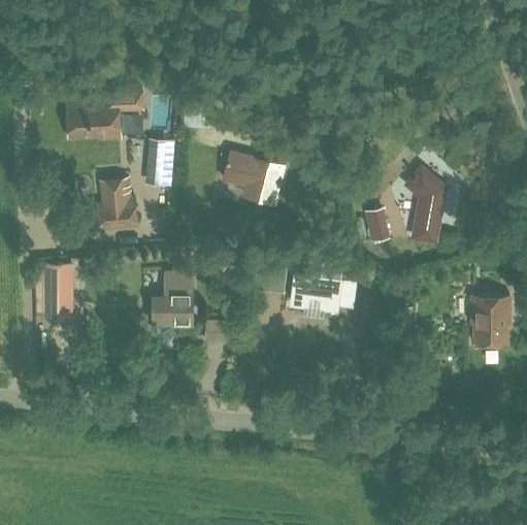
[(210,88),(185,87),(184,130),(209,132),(211,100),(209,99),(210,88)]
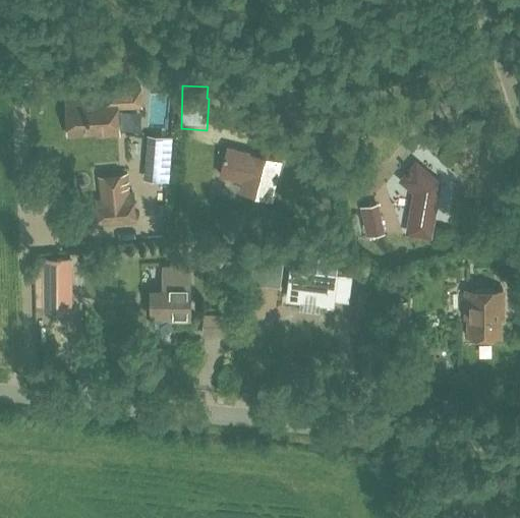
[(105,98),(66,100),(67,133),(97,132),(97,135),(115,134),(114,105),(118,105),(118,109),(136,108),(136,87),(105,88),(105,98)]
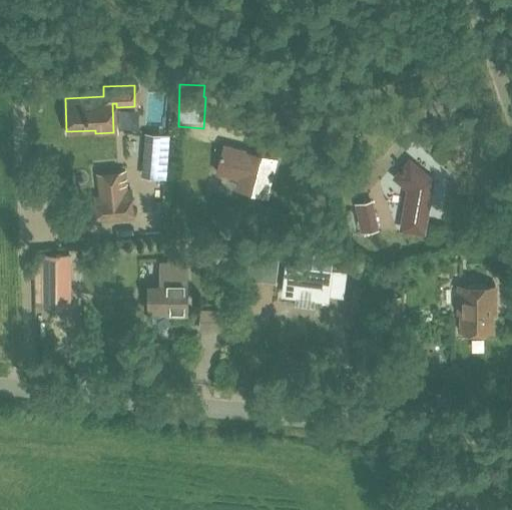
[(152,128),(151,174),(176,175),(177,129),(152,128)]
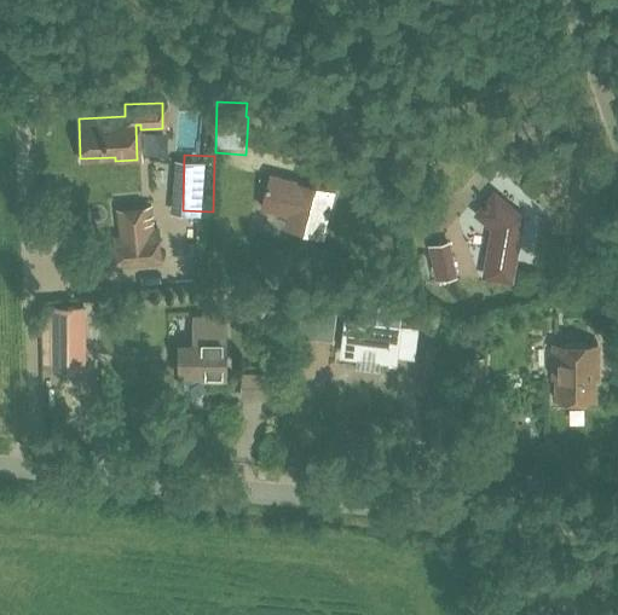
[(323,242),(335,193),(295,183),(269,177),(260,210),(287,218),(283,230),(323,242)]
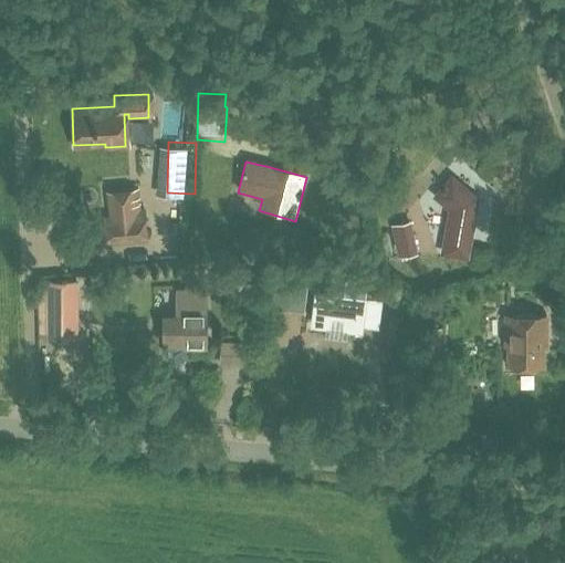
[(449,184),(443,190),(440,188),(438,190),(441,194),(435,200),(450,212),(446,235),(441,258),(462,262),(467,239),(473,209),(474,209),(475,208),(473,207),(471,202),(473,200),(472,199),(470,201),(449,184)]
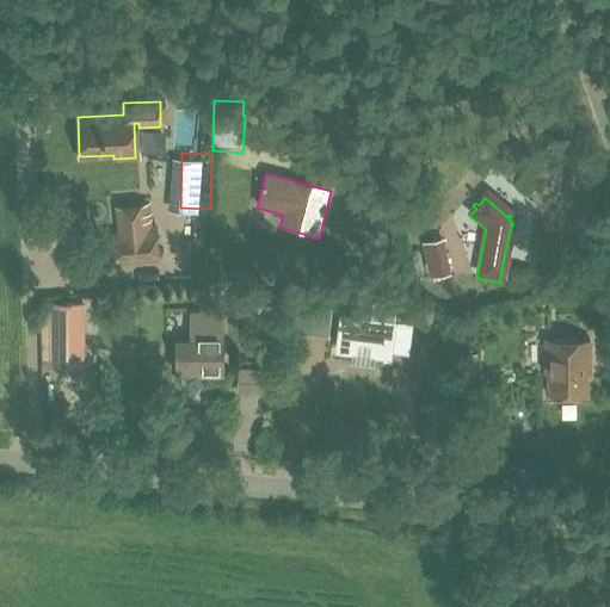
[(112,265),(160,261),(156,227),(146,227),(145,205),(115,208),(117,234),(110,234),(112,265)]
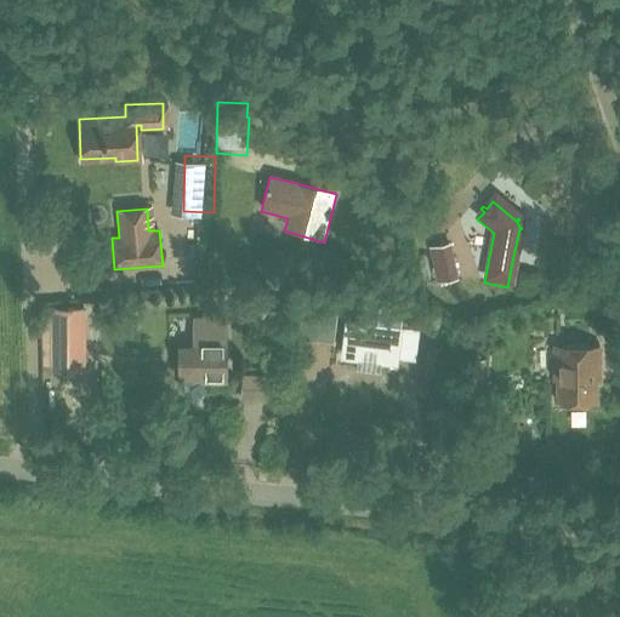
[(430,234),(445,233),(444,212),(428,213),(430,234)]
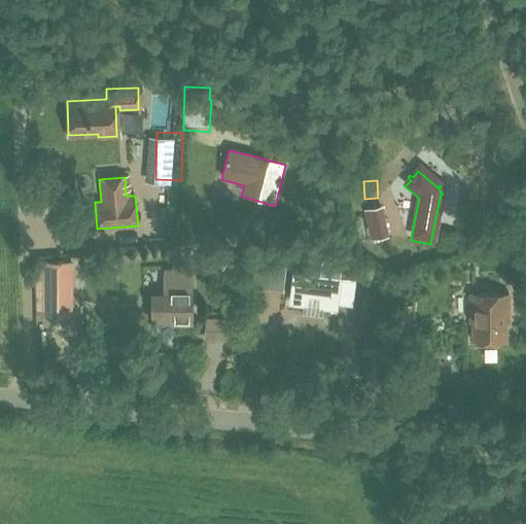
[(382,208),(363,212),(371,242),(389,238),(382,208)]
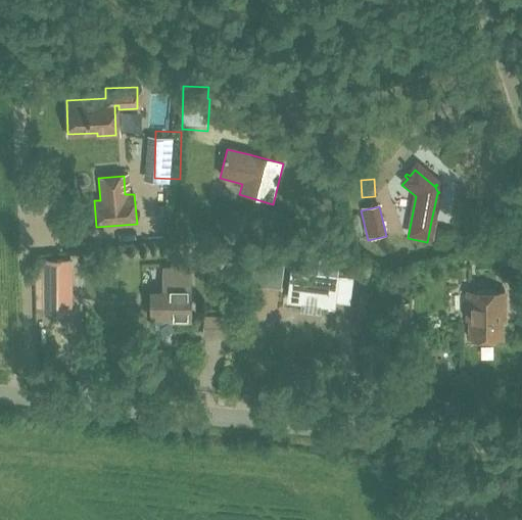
[(73,310),(72,272),(72,261),(41,260),(41,271),(42,310),(73,310)]
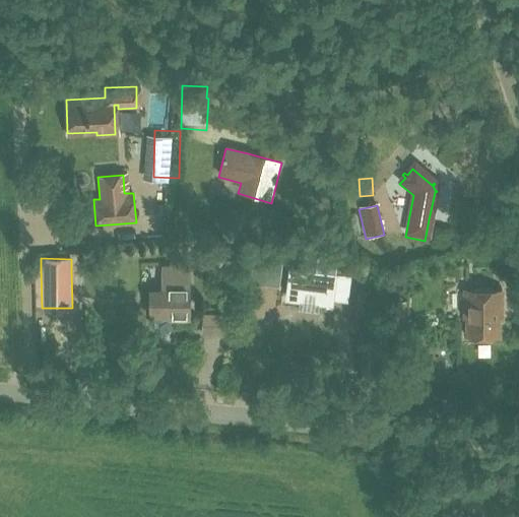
[(332,308),(333,302),(346,304),(350,277),(336,275),(287,270),(284,302),(302,305),(303,297),(306,295),(313,296),(316,299),(315,306),(332,308)]
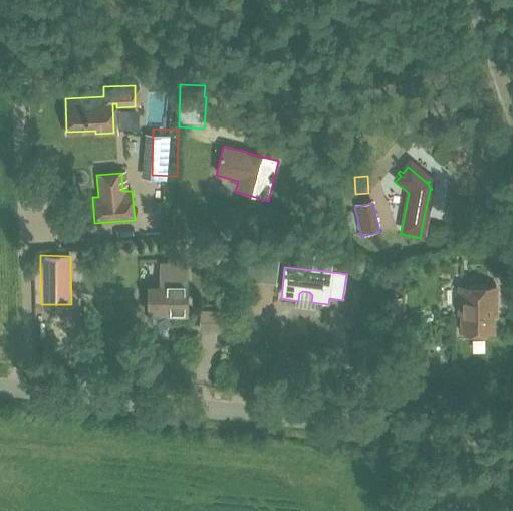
[(168,317),(168,320),(187,319),(188,280),(160,280),(160,286),(147,286),(147,317),(168,317)]
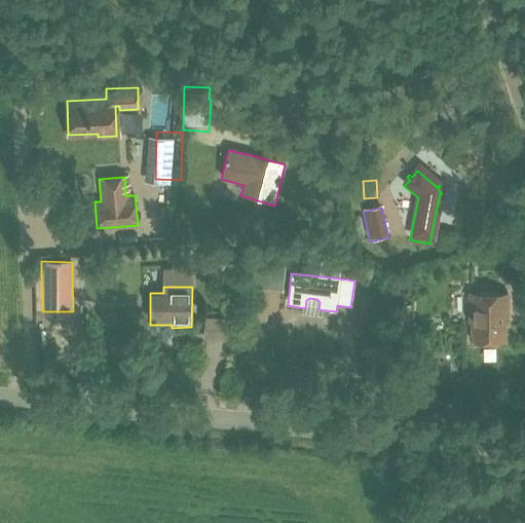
[(507,295),(470,295),(470,323),(472,323),(472,341),(503,341),(503,323),(507,323),(507,295)]
